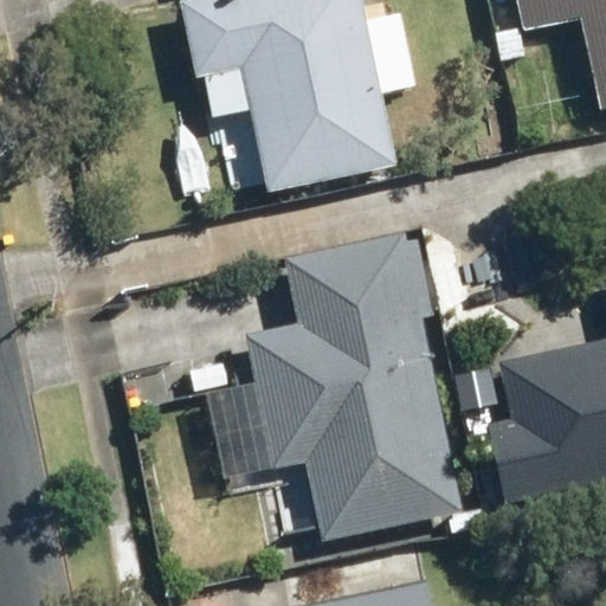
[(250,109),(266,192),(395,166),(361,0),(181,0),(197,77),(205,76),(213,117),(250,109)]
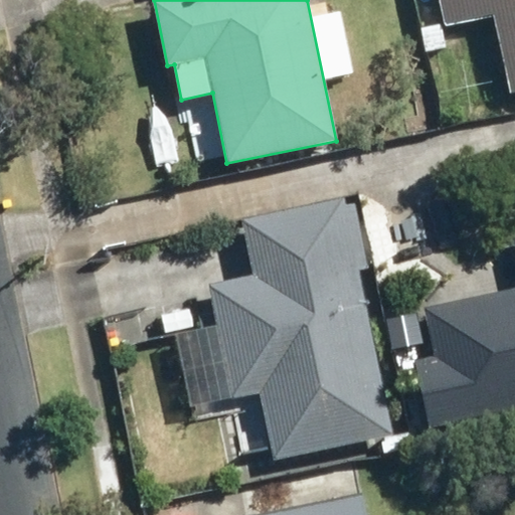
[(514,0),(437,0),(443,24),(491,14),(507,93),(514,91),(514,0)]
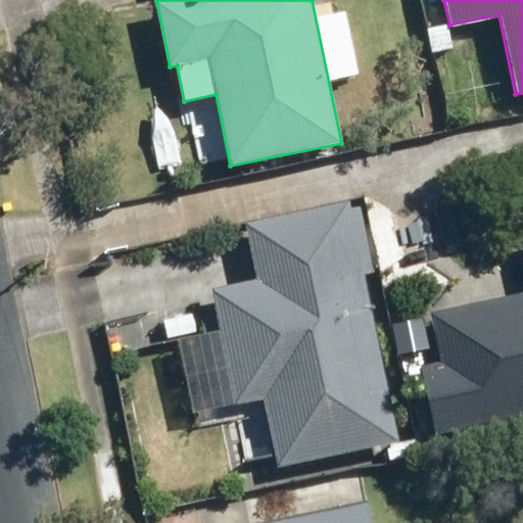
[(268,223),(277,268),(363,249),(353,204),(268,223)]
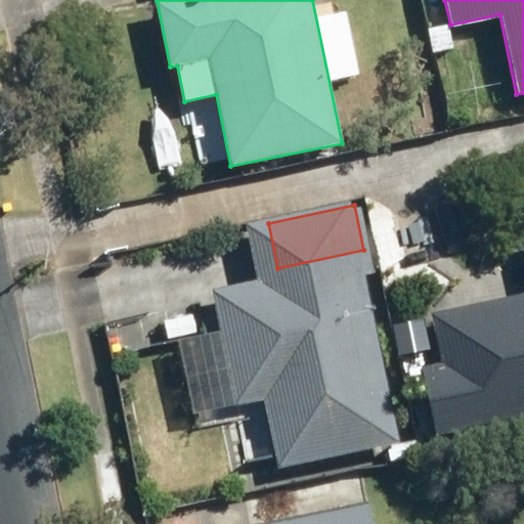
[(419,368),(433,434),(523,413),(523,232),(518,234),(523,260),(523,291),(430,311),(441,363),(419,368)]
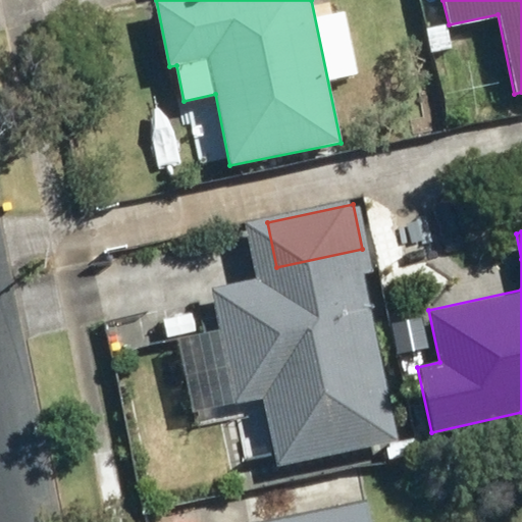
[(261,399),(275,467),(401,440),(362,255),(213,285),(237,403),(261,399)]
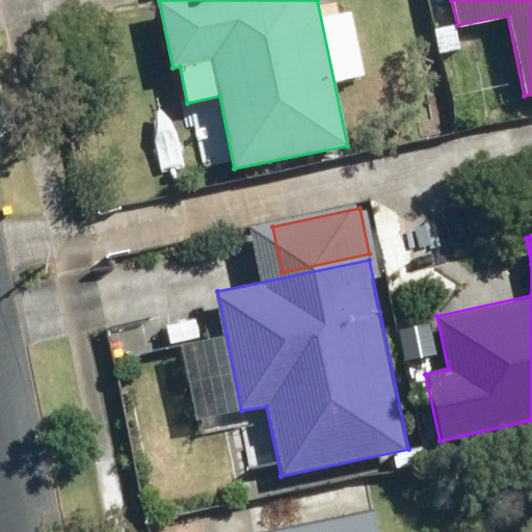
[(255,531),(379,531),(374,506),(255,531)]
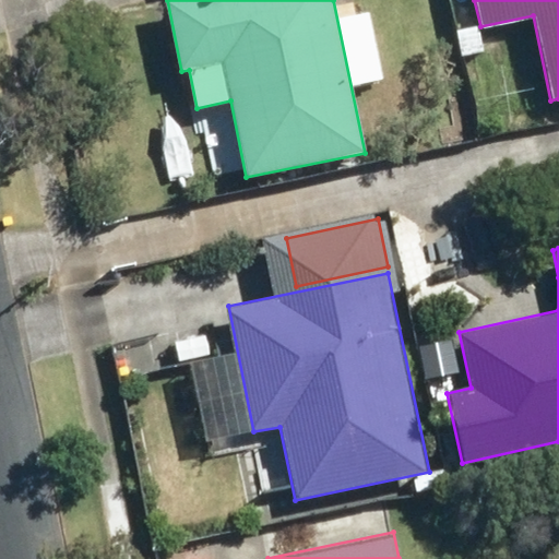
All buildings are outlined.
